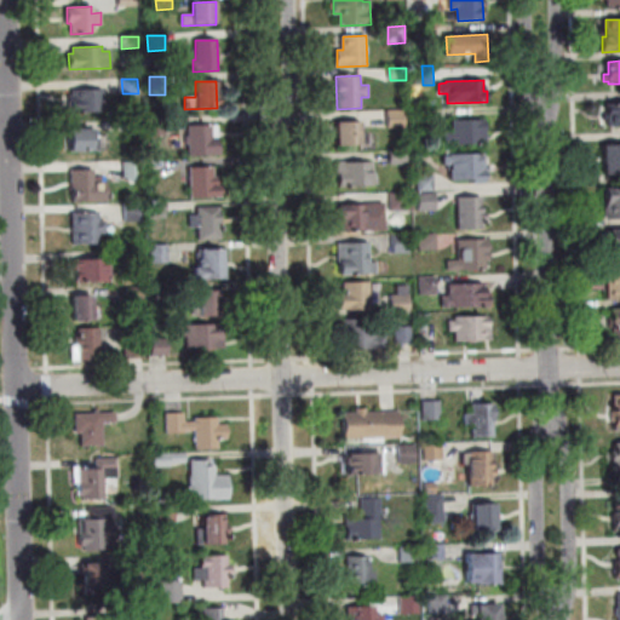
[(103,90),(103,112),(69,113),(69,97),(73,97),(73,91),(103,90)]
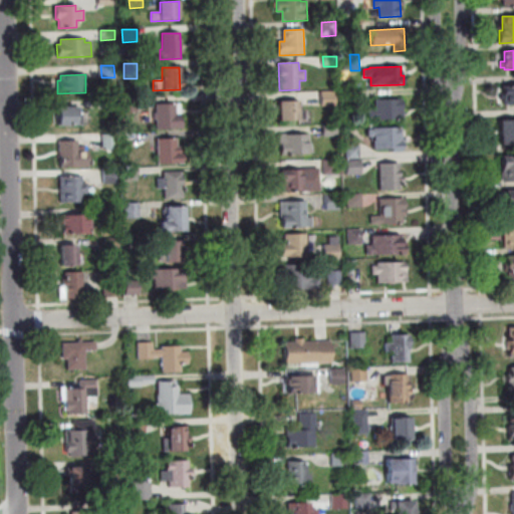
[(513,104),(505,104),(504,86),(513,85),(513,104)]
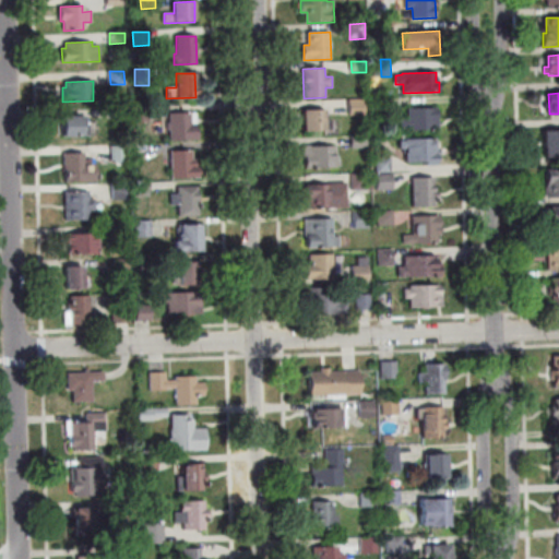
[(377,98),(392,97),(392,110),(377,110),(377,98)]
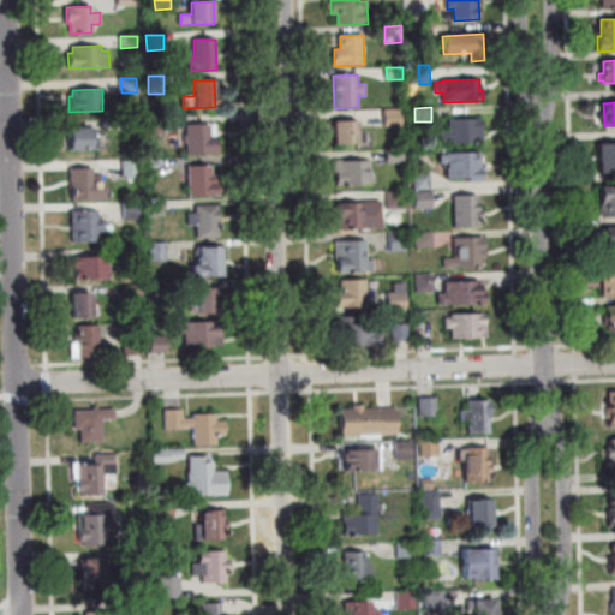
[(384,126),(384,111),(401,109),(402,126),(384,126)]
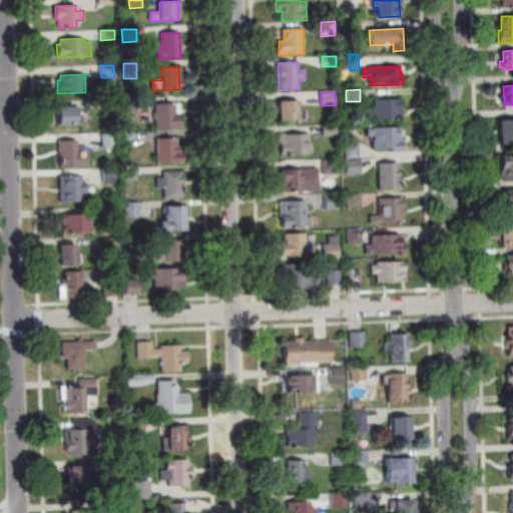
[(136,108),(123,108),(123,98),(136,98),(136,108)]
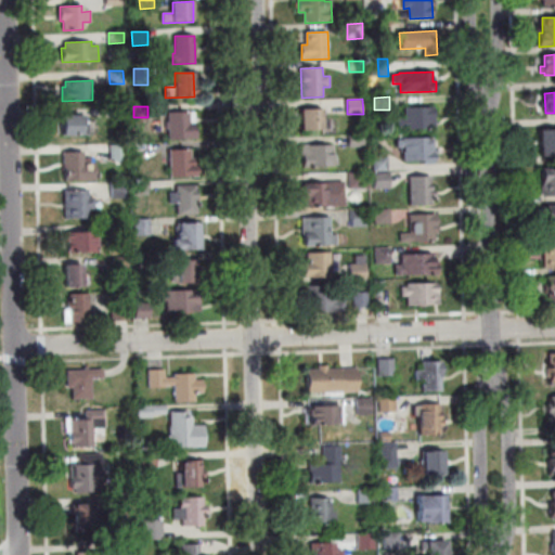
[(407,130),(407,127),(399,127),(399,120),(407,119),(405,108),(435,107),(436,129),(407,130)]
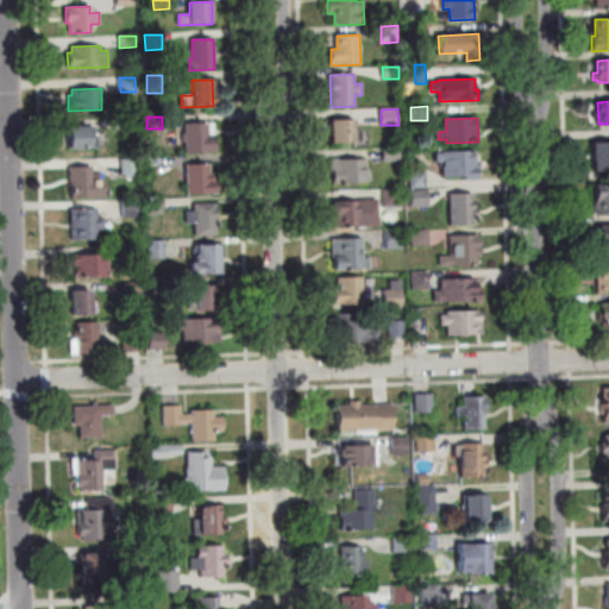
[(137,119),(137,130),(121,130),(121,119),(137,119)]
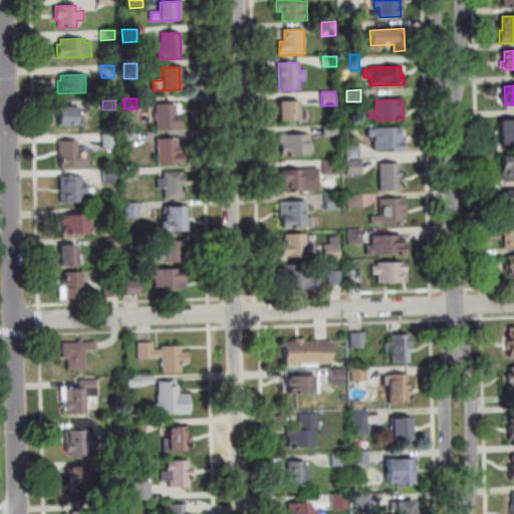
[(280,120),(279,101),(298,101),(299,110),(304,110),(304,119),(280,120)]
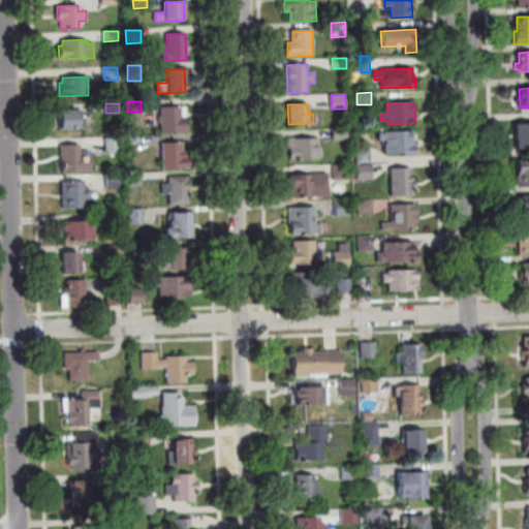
[(161,133),(160,107),(186,106),(187,132),(161,133)]
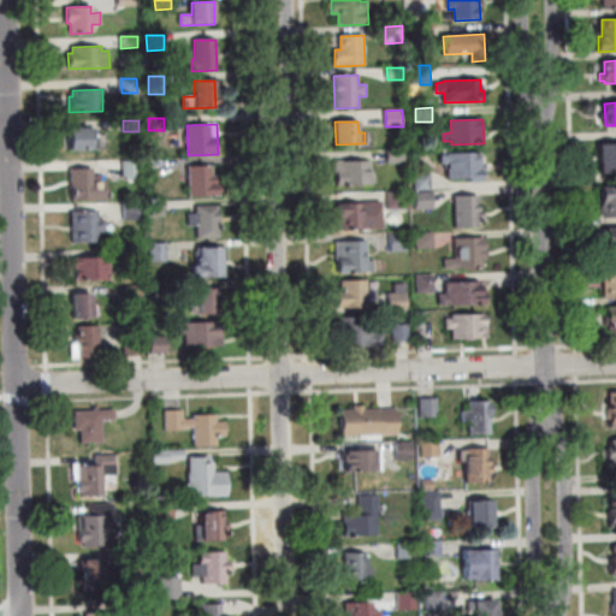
[(99,149),(70,150),(69,129),(90,128),(90,138),(98,137),(99,149)]
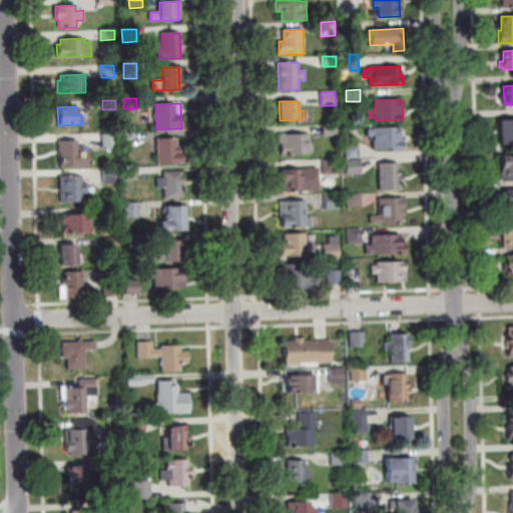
[(512,120),(512,143),(501,144),(500,120),(512,120)]
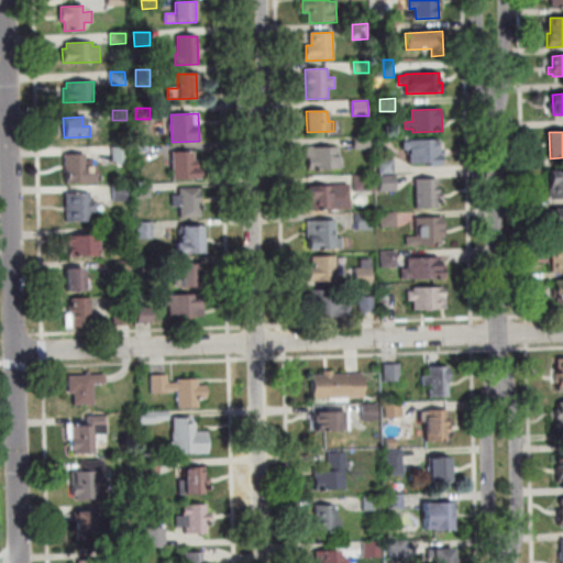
[(370,150),(354,150),(354,138),(370,138),(370,150)]
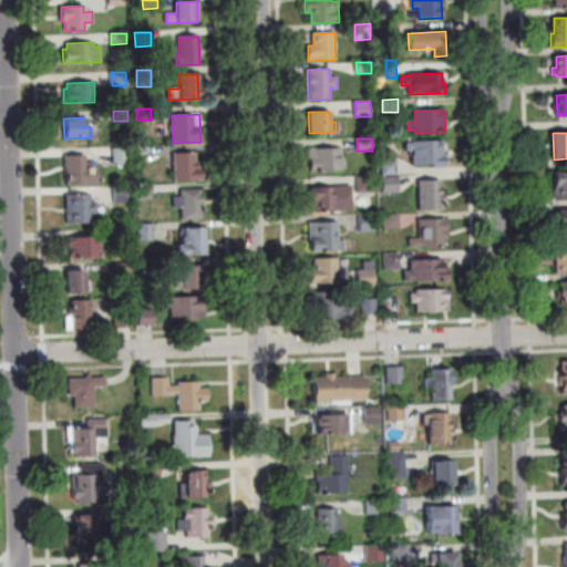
[(443,141),(444,167),(433,167),(432,164),(413,165),(413,151),(406,151),(406,143),(412,143),(412,142),(443,141)]
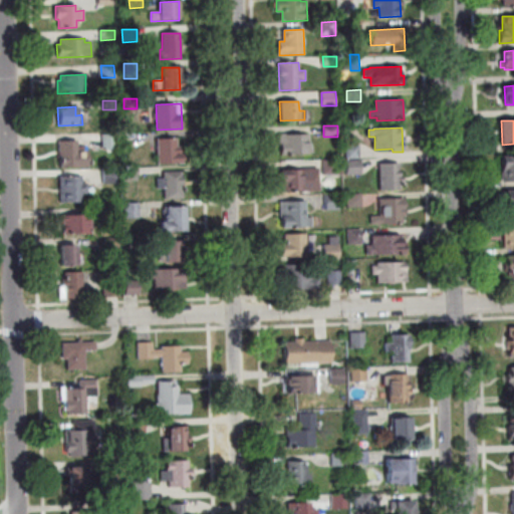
[(102,135),(117,135),(117,149),(103,150),(102,135)]
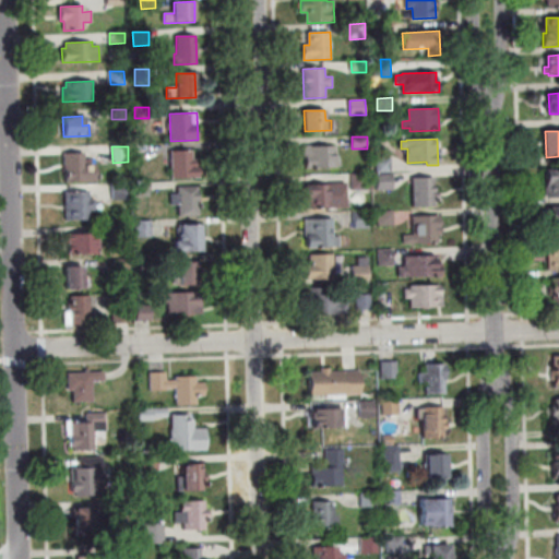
[(336,146),(336,158),(340,157),(341,166),(336,166),(336,167),(307,168),(306,147),(336,146)]
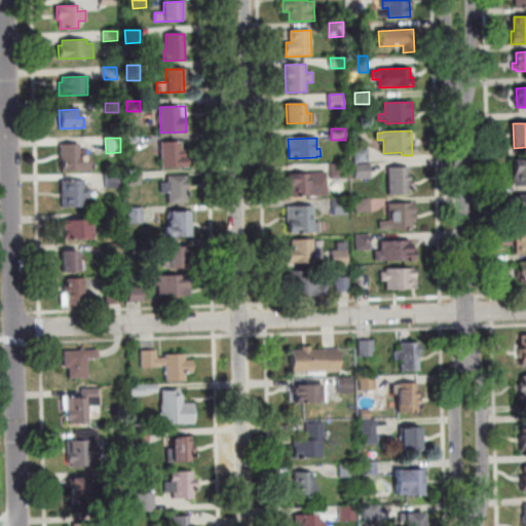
[(161,143),(181,142),(181,151),(184,151),(184,157),(187,157),(188,167),(161,168),(161,143)]
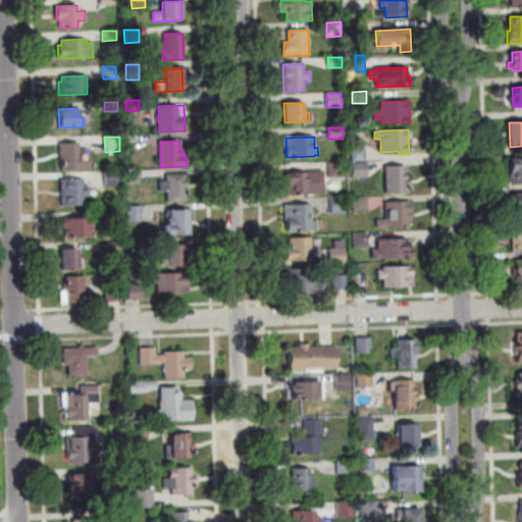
[(61,170),(61,144),(79,144),(79,150),(86,150),(86,154),(89,154),(90,169),(61,170)]
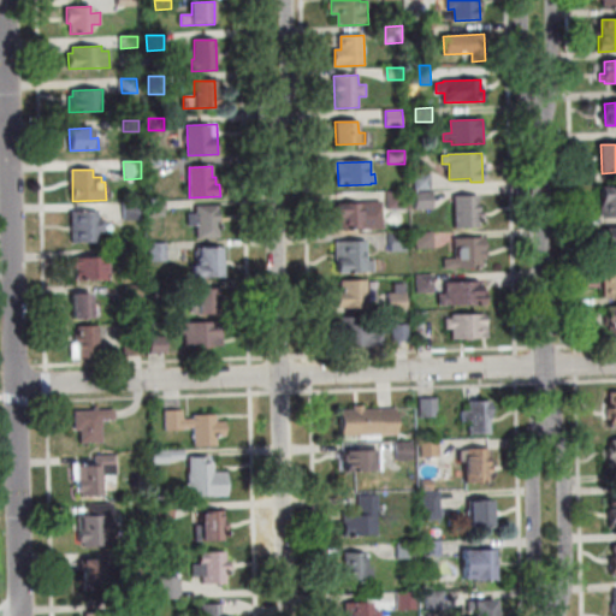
[(432,190),(416,190),(416,175),(431,175),(432,190)]
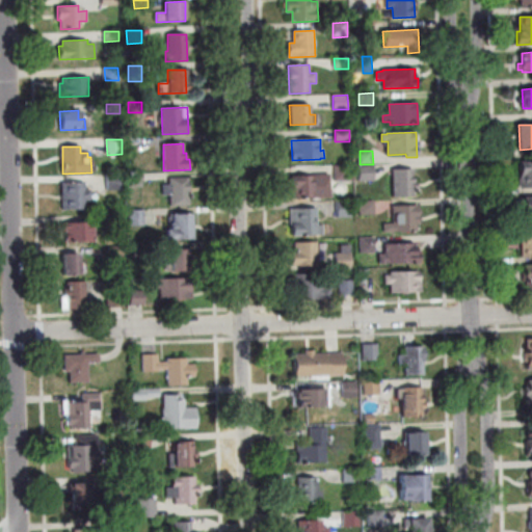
[(521,162),(531,161),(531,187),(521,188),(521,162)]
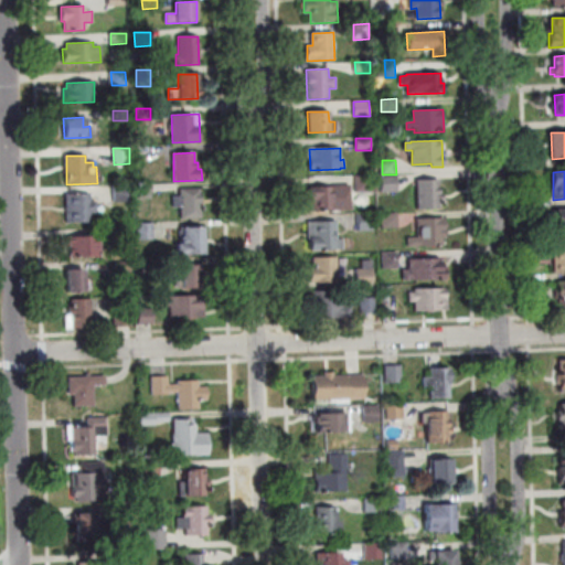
[(356,192),(355,177),(372,176),(372,181),(376,181),(376,191),(356,192)]
